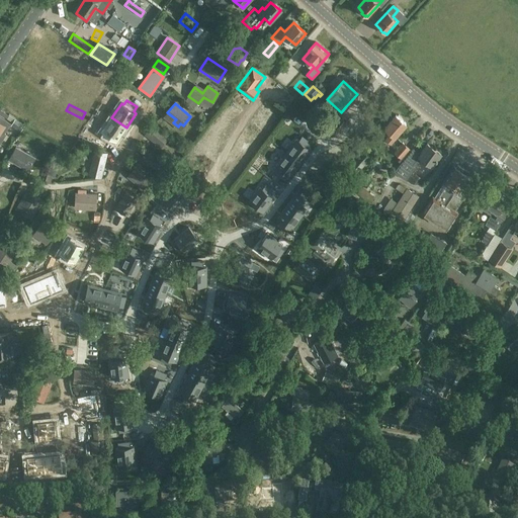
[(339,114),(336,116),(328,125),(336,135),(348,122),(339,114)]
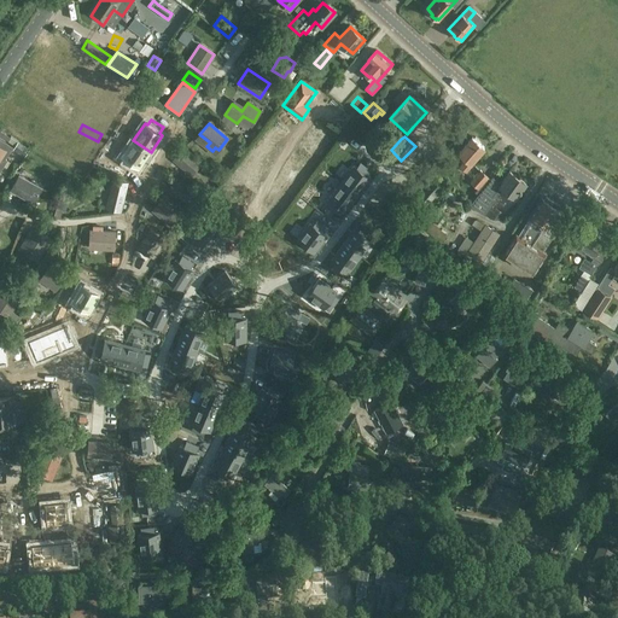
[(472,139),(459,153),(466,161),(460,168),(466,173),(478,158),(477,158),(484,149),(478,144),(481,141),(476,138),(474,140),(472,139)]
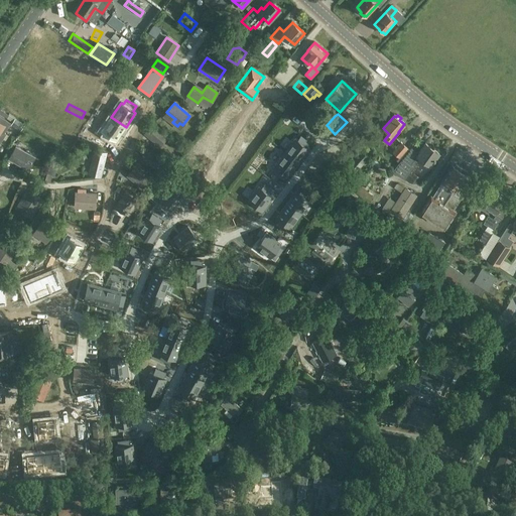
[(0,142),(5,134),(3,133),(9,124),(0,117),(0,142)]
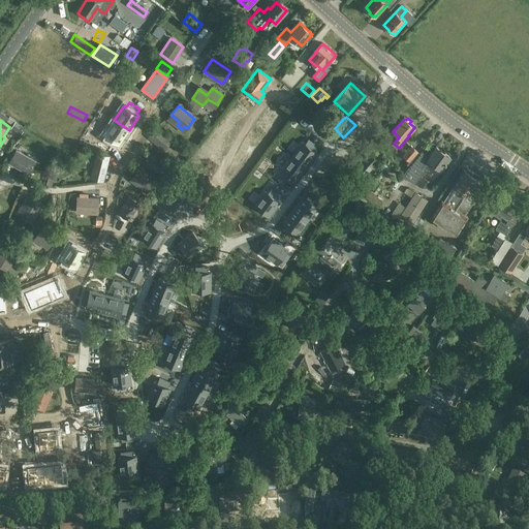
[(106,135),(103,141),(113,147),(116,143),(119,145),(129,130),(114,120),(104,134),(106,135)]
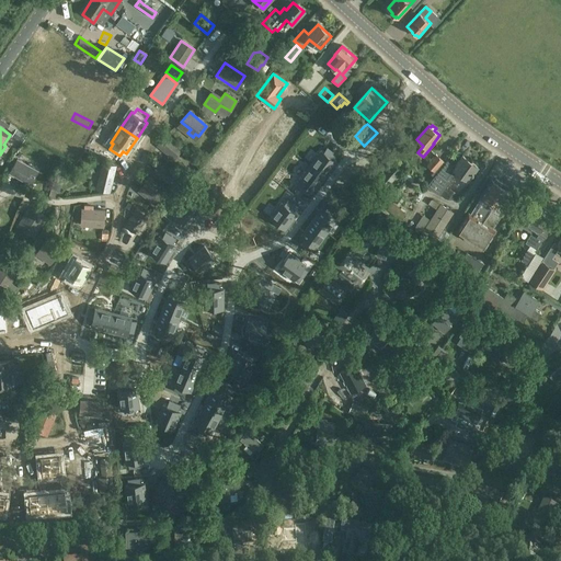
[(15,128),(11,135),(22,142),(26,136),(15,128)]
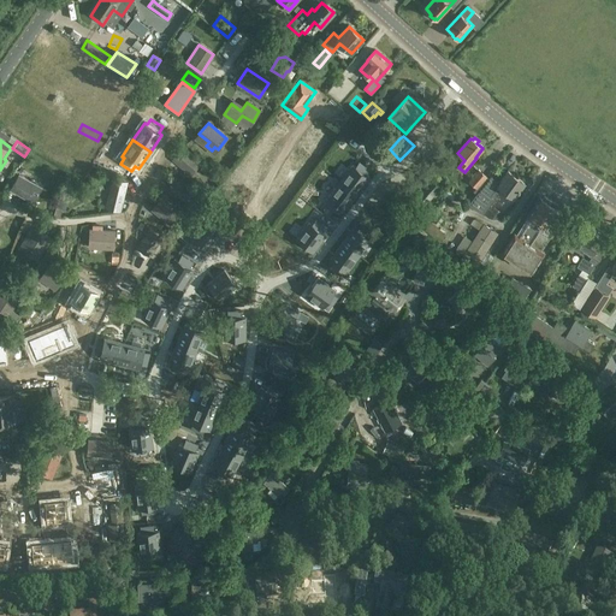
[(182,147),(171,160),(190,177),(201,164),(182,147)]
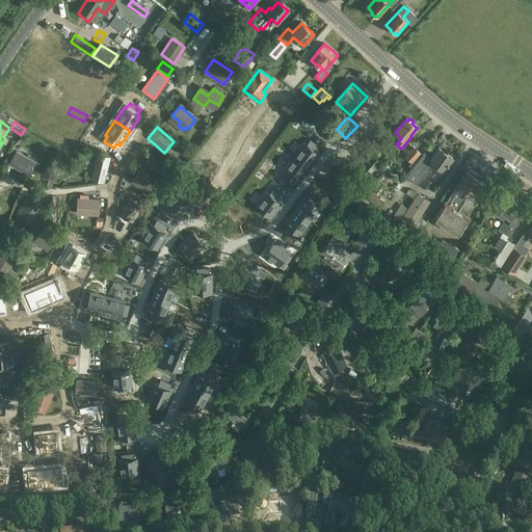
[(248,143),(254,150),(264,139),(259,134),(248,143)]
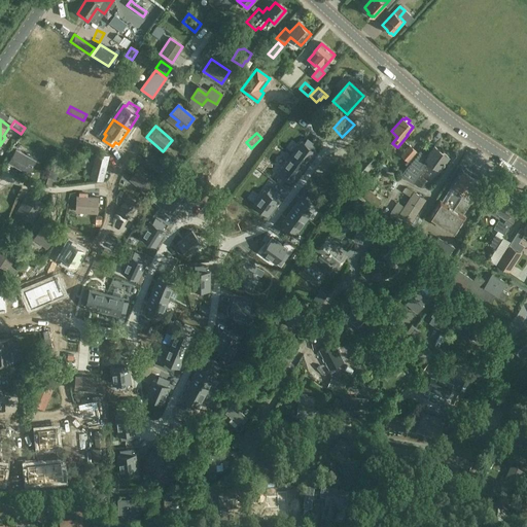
[(302,141),(291,154),(306,165),(316,151),(313,149),(316,145),(307,138),(304,142),(302,141)]
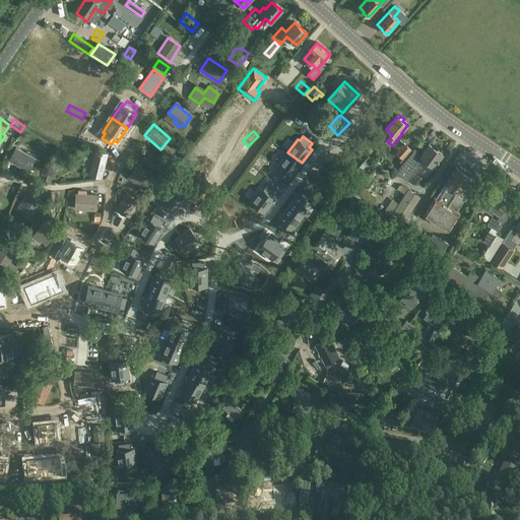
[(404,143),(395,153),(402,159),(411,149),(404,143)]
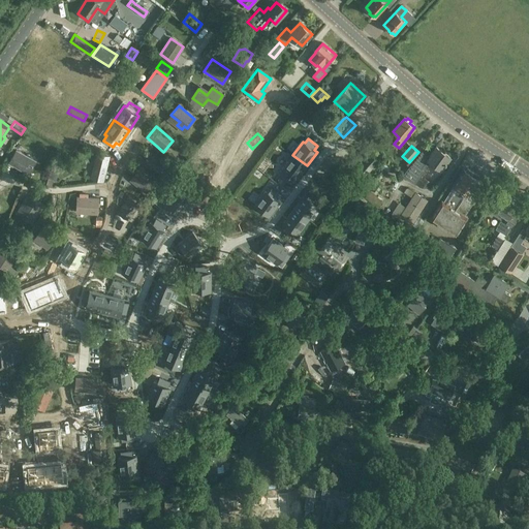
[(429,157),(421,152),(402,176),(414,184),(431,161),(441,168),(450,156),(436,147),(429,157)]
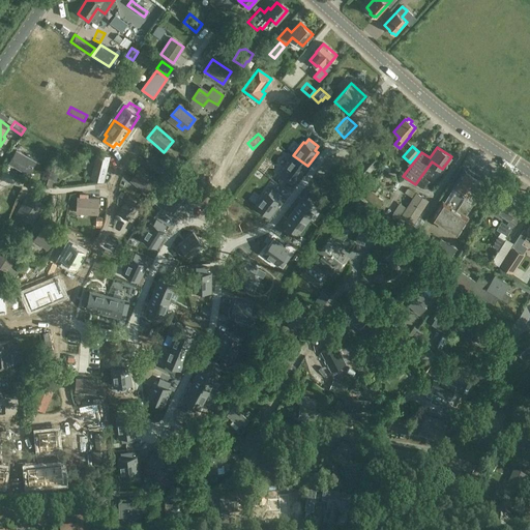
[(151,151),(143,163),(157,173),(166,163),(151,151)]
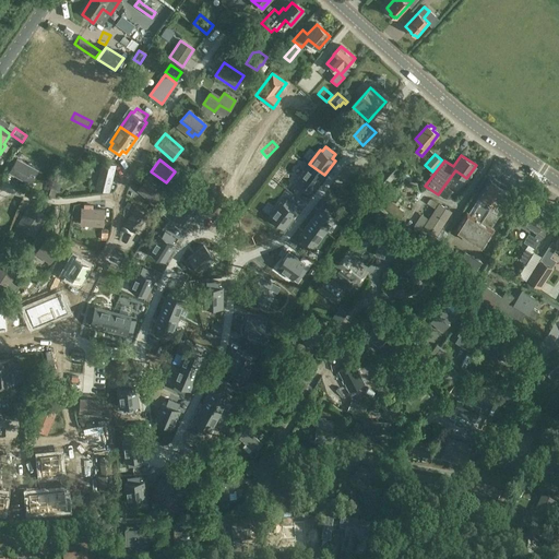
[(16,161),(10,174),(30,185),(37,171),(16,161)]
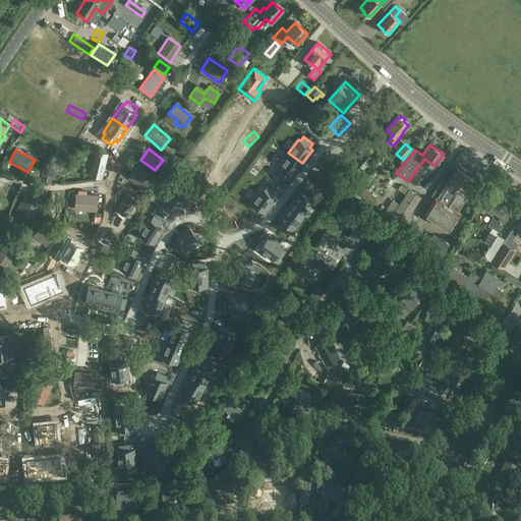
[(103,170),(107,155),(96,152),(92,167),(90,174),(101,177),(103,170)]
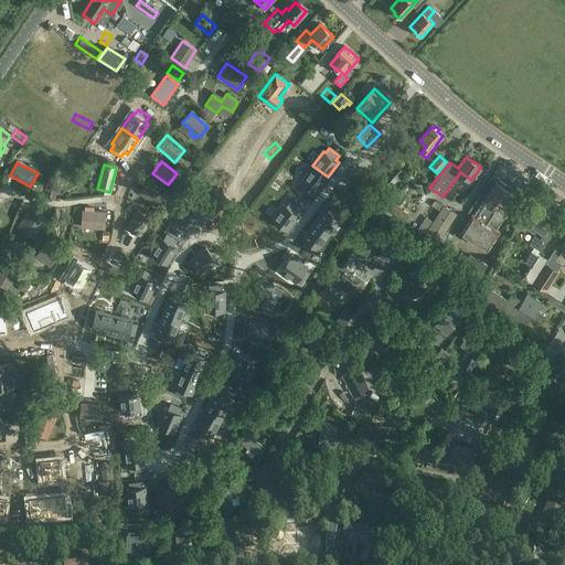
[(404,172),(398,168),(395,164),(382,179),(392,188),(404,173),(404,172)]
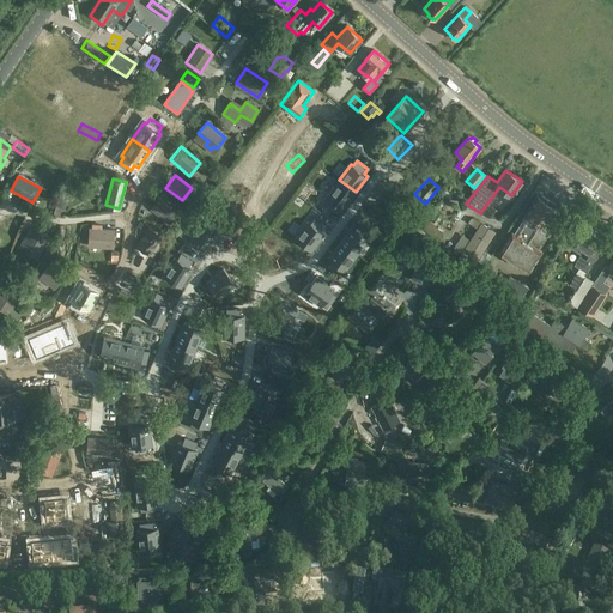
[(329,198),(326,202),(337,211),(340,206),(343,208),(356,192),(339,180),(327,195),(329,198)]
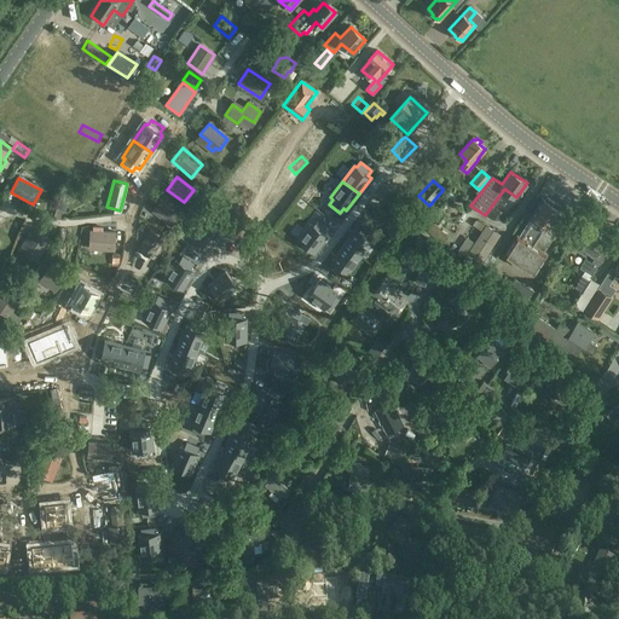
[(561,210),(556,207),(557,203),(547,197),(545,200),(544,198),(532,218),(520,235),(520,237),(518,236),(503,256),(533,276),(547,255),(543,253),(553,238),(544,233),(548,227),(549,229),(561,210)]
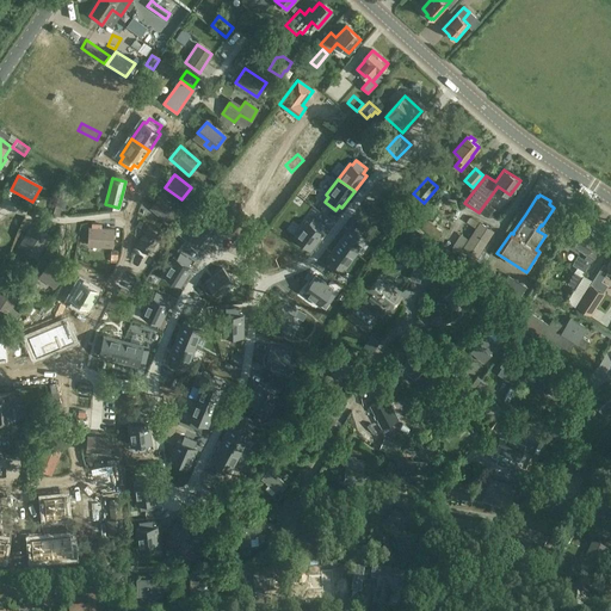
[(159,196),(149,209),(168,224),(179,211),(159,196)]
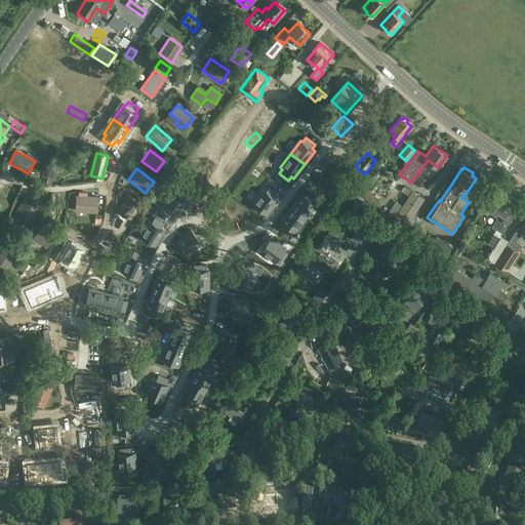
[(428,182),(420,177),(417,184),(425,188),(428,182)]
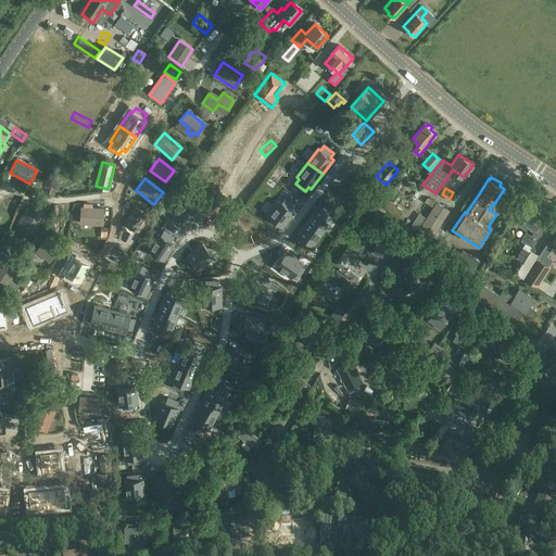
[(171,218),(179,226),(184,222),(186,224),(198,210),(184,198),(172,212),(174,214),(171,218)]
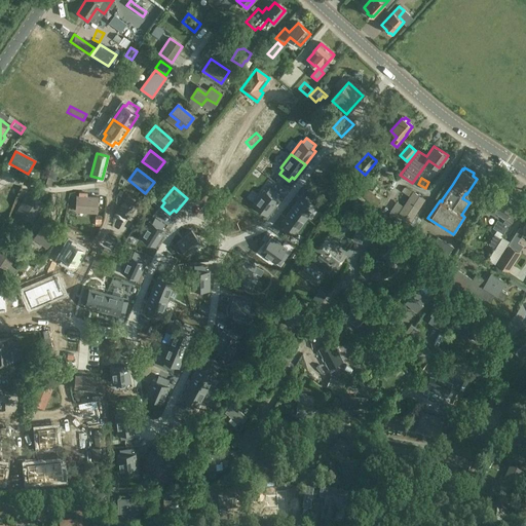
[(264,189),(253,203),(267,215),(278,200),(275,198),(278,193),(269,187),(266,191),(264,189)]
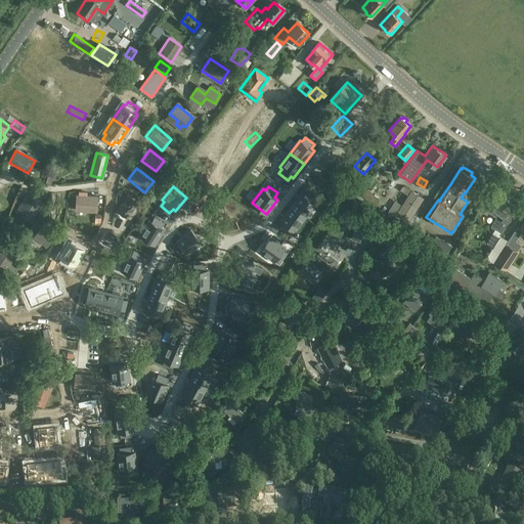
[(301,193),(291,207),(305,217),(315,204),(313,202),(316,198),(307,190),(304,195),(301,193)]
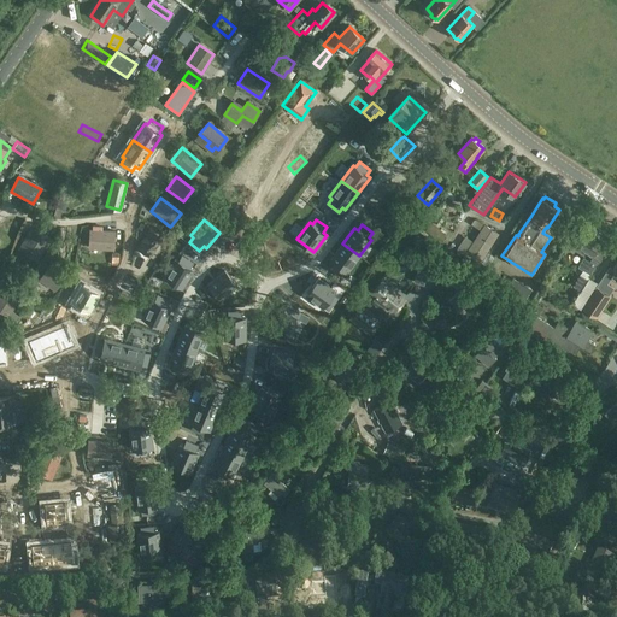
[(483,274),(486,269),(494,257),(485,252),(497,234),(486,225),(475,242),(466,238),(458,251),(465,256),(463,260),(483,274)]
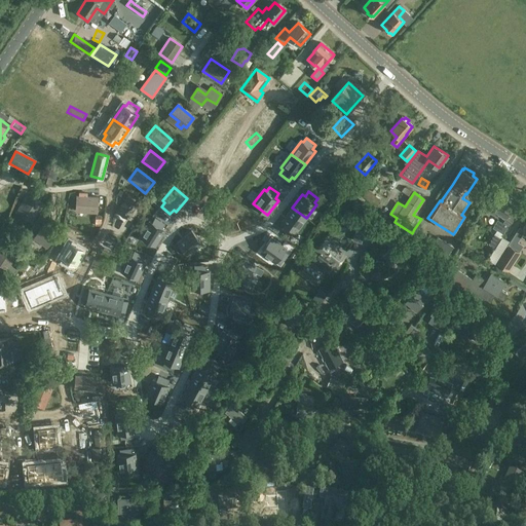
[(27,193),(14,213),(32,223),(43,203),(27,193)]
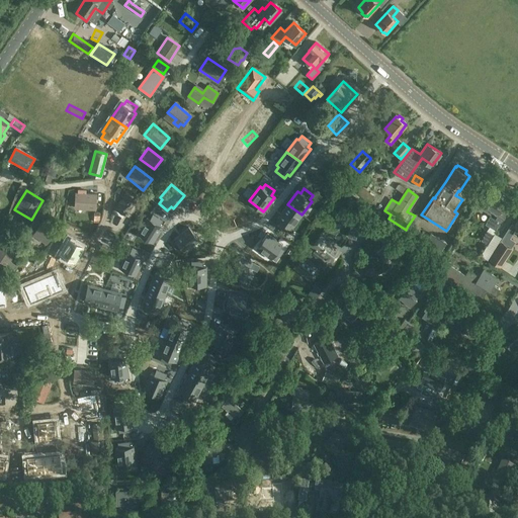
[(484,192),(477,204),(483,208),(483,209),(491,214),(485,225),(489,227),(495,231),(506,212),(499,208),(505,199),(499,195),(500,194),(495,191),(494,192),(493,192),(491,196),(484,192)]
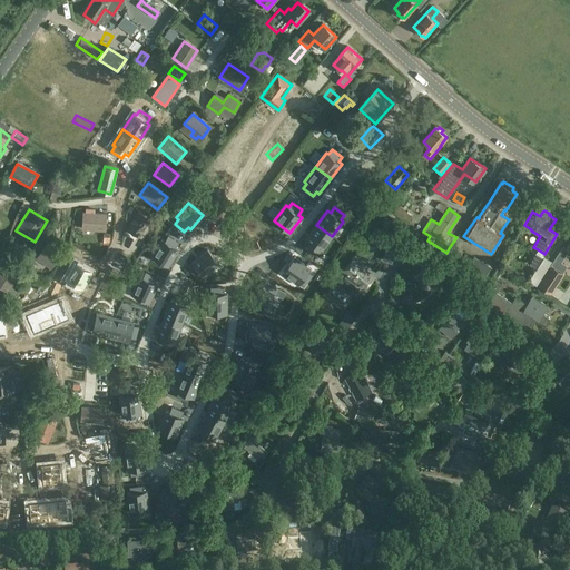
[(84,213),(82,228),(105,229),(106,215),(84,213)]
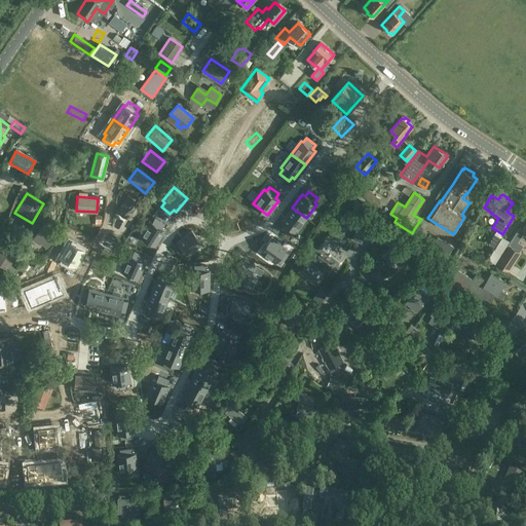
[(126,197),(116,212),(128,220),(138,204),(126,197)]
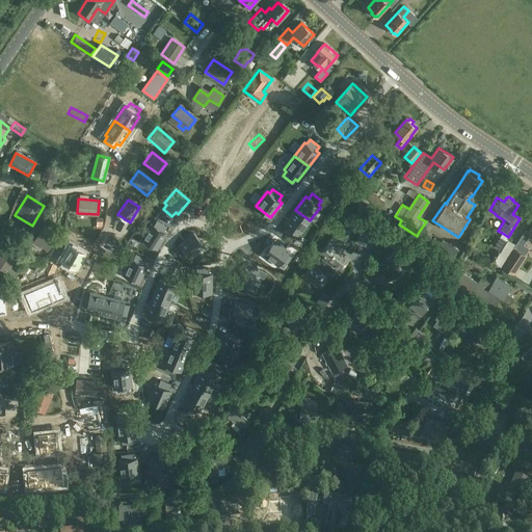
[(288,227),(285,231),(294,238),(297,233),(299,235),(310,220),(295,210),(285,224),(288,227)]
